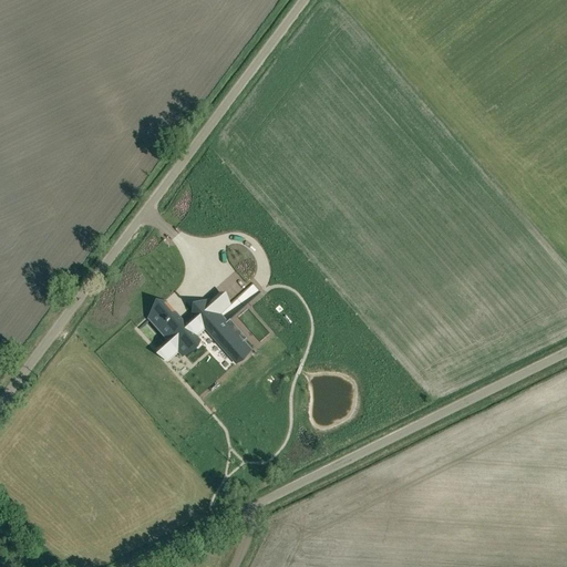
[(196,339),(193,336),(204,327),(236,364),(249,353),(241,344),(247,340),(229,320),(224,325),(205,303),(193,315),(195,317),(185,326),(176,316),(172,320),(161,308),(151,317),(184,354),(194,346),(192,342),(196,339)]
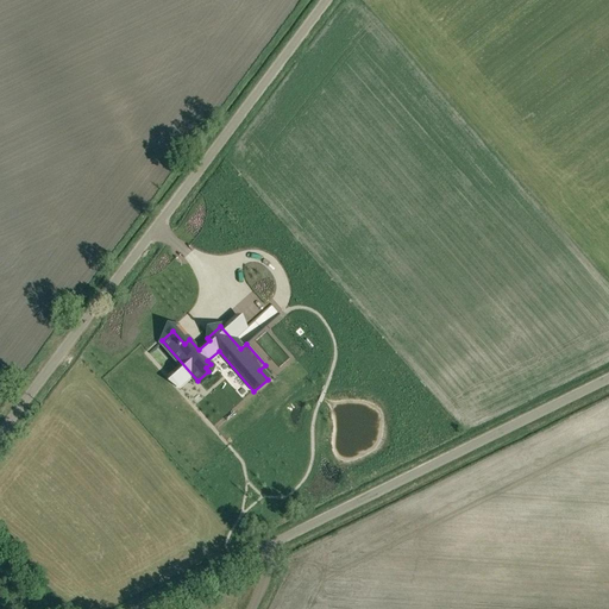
[(125,378),(126,374),(115,369),(107,385),(117,389),(119,383),(132,389),(135,383),(125,378)]
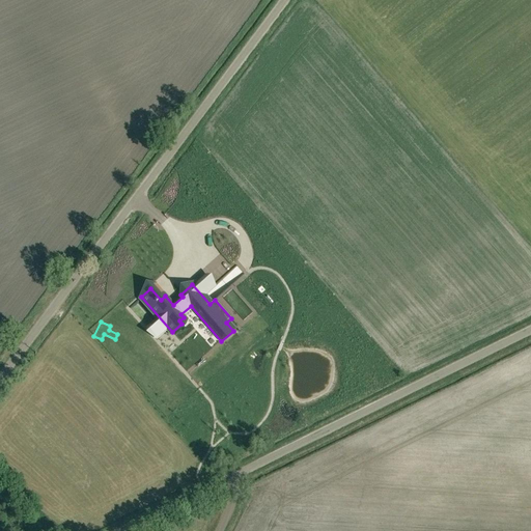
[(124,329),(117,336),(123,341),(131,334),(124,329)]
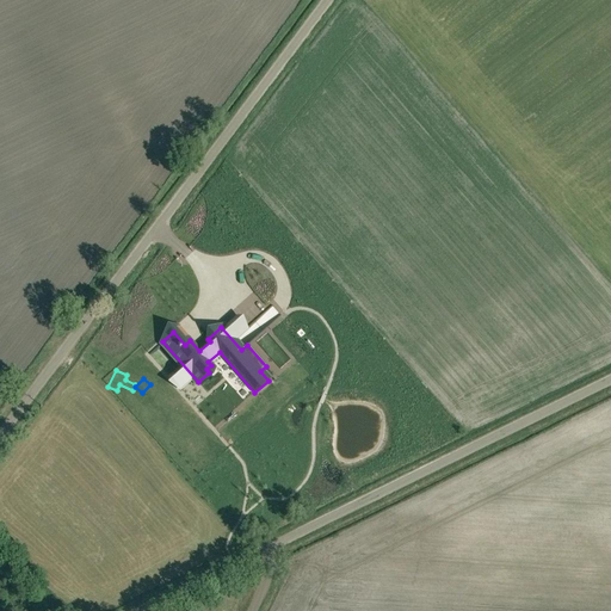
[(88,403),(105,415),(111,407),(94,395),(88,403)]
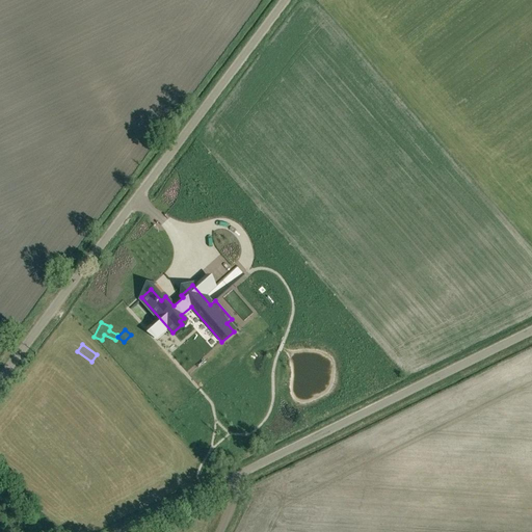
[(108,356),(111,352),(102,344),(99,348),(108,356)]
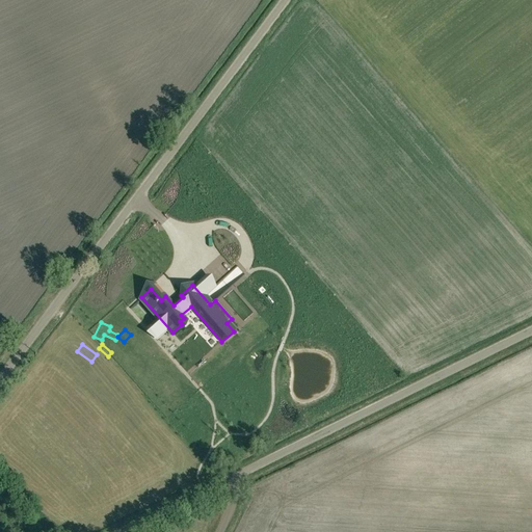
[(124,374),(129,369),(115,355),(110,360),(124,374)]
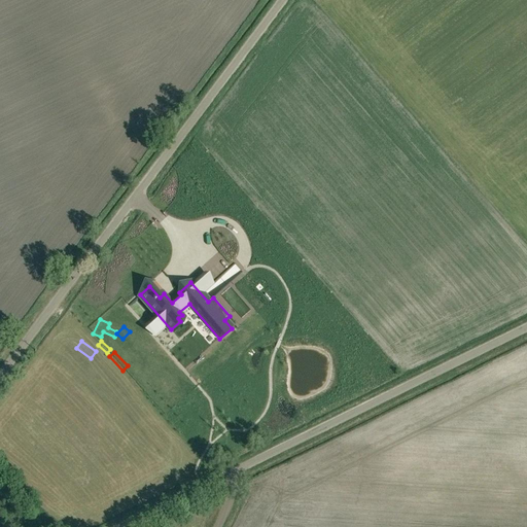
[(83,355),(80,358),(88,365),(91,362),(83,355)]
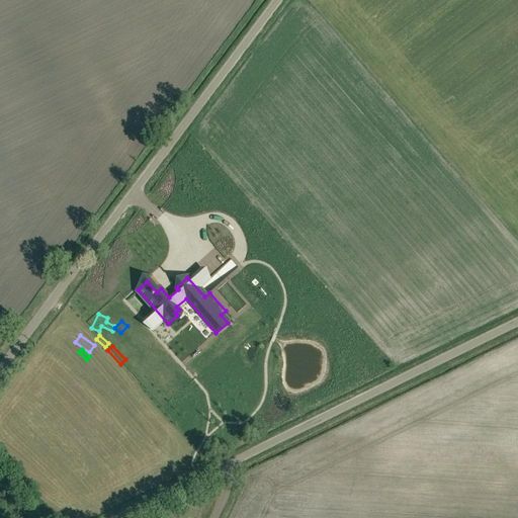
[(96,374),(101,380),(115,366),(110,360),(96,374)]
